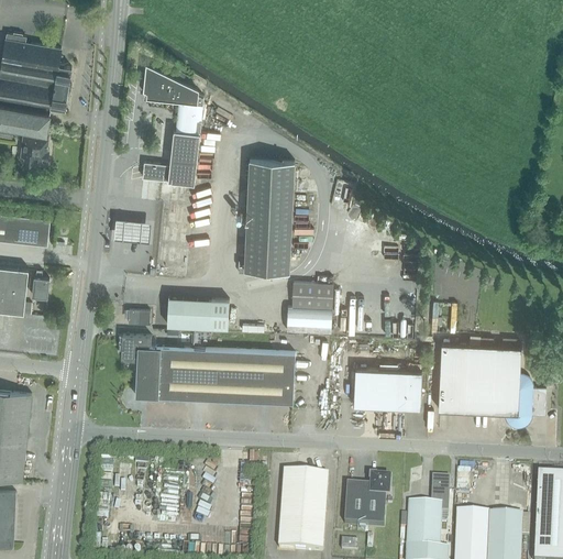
[(64,112),(68,90),(70,91),(73,80),(70,79),(72,70),(58,68),(61,53),(25,46),(26,41),(7,37),(6,43),(0,76),(0,125),(46,134),(51,110),(64,112)]
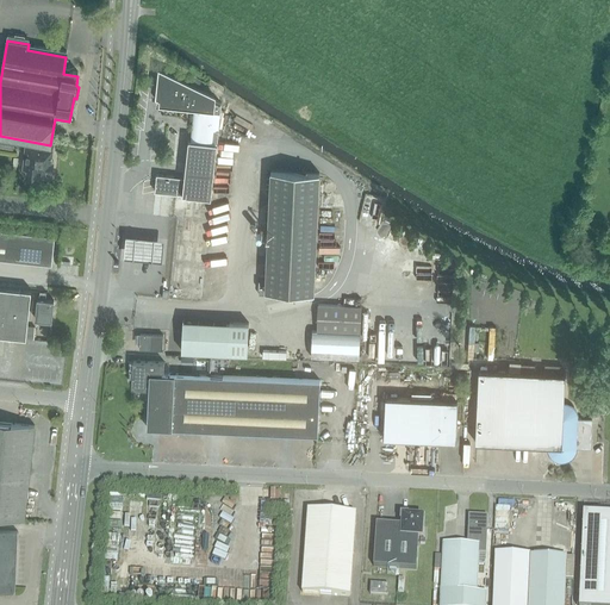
[(156,101),(160,103),(159,110),(194,113),(191,144),(217,147),(221,107),(216,104),(216,99),(160,72),(156,101)]
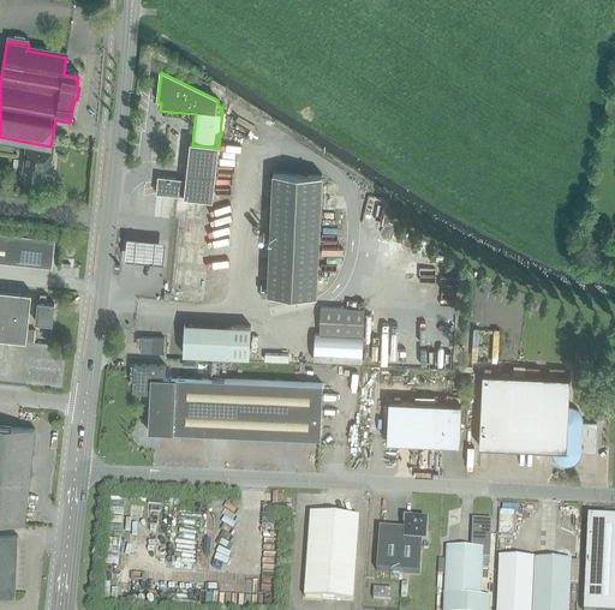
[(0,154),(13,156),(15,144),(0,141),(0,154)]
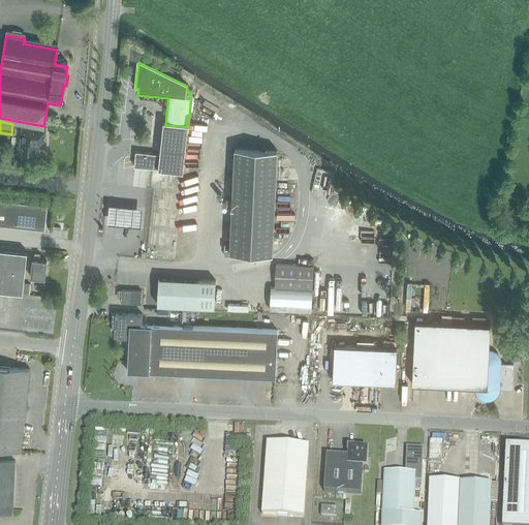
[(188,127),(165,125),(162,158),(138,156),(136,173),(183,178),(188,127)]
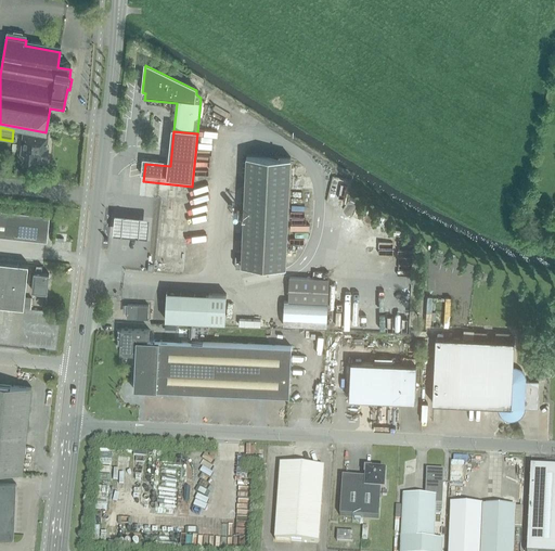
[(23,164),(41,166),(42,161),(47,161),(48,151),(47,151),(48,139),(31,138),(31,135),(23,133),(20,158),(24,158),(23,164)]
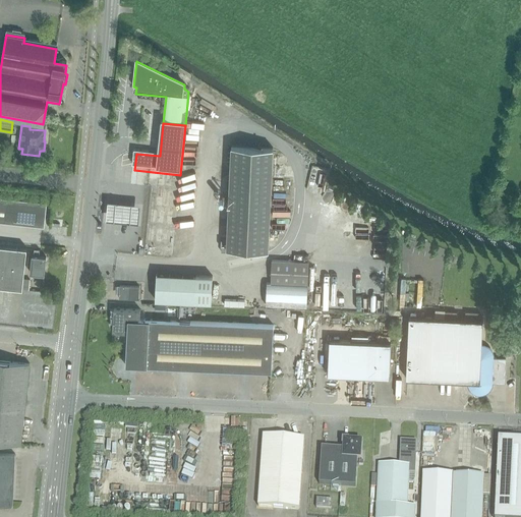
[(226,252),(268,254),(273,152),(231,150),(226,252)]
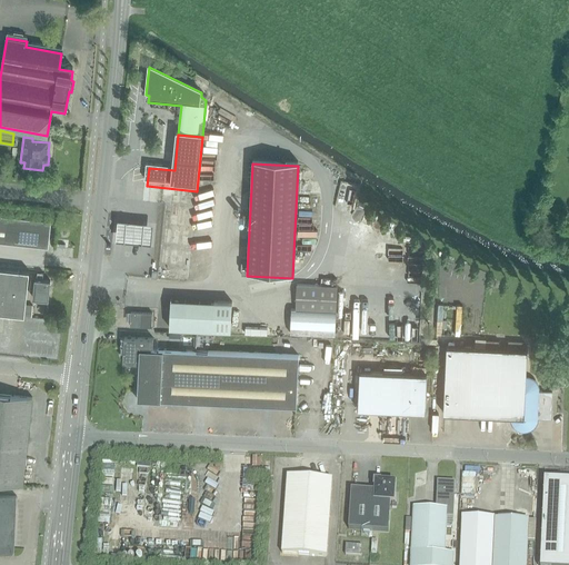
[(50,224),(0,217),(0,245),(48,250),(50,224)]
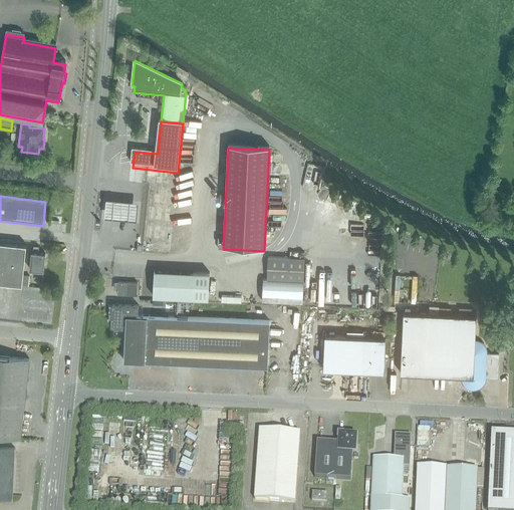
[(176,238),(189,238),(189,227),(176,227),(176,238)]
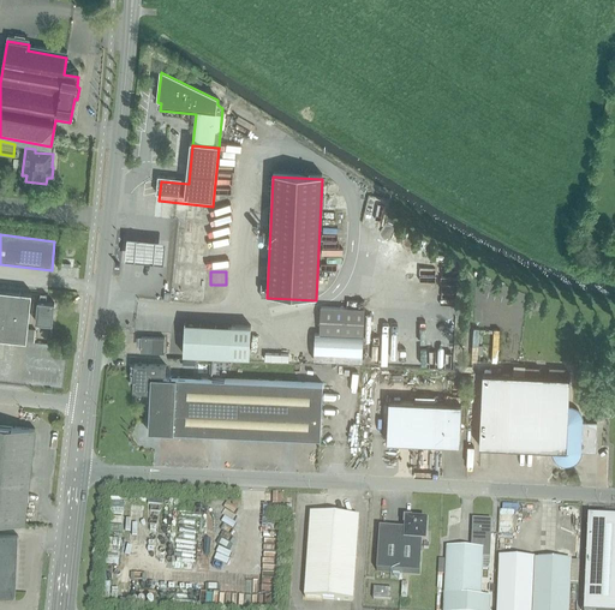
[(0,293),(0,342),(27,345),(31,298),(0,293)]
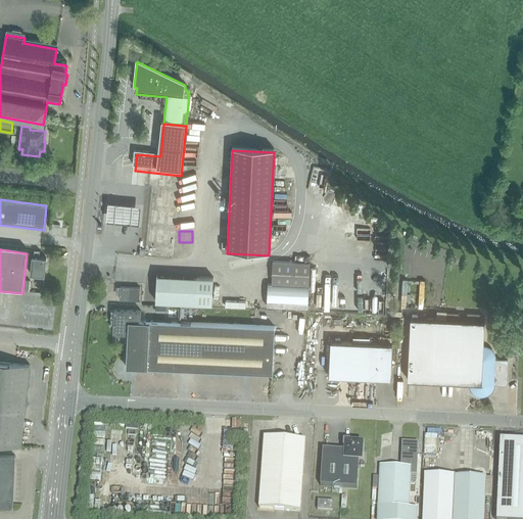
[(39,254),(34,253),(33,261),(32,261),(30,278),(43,279),(45,262),(38,262),(39,254)]
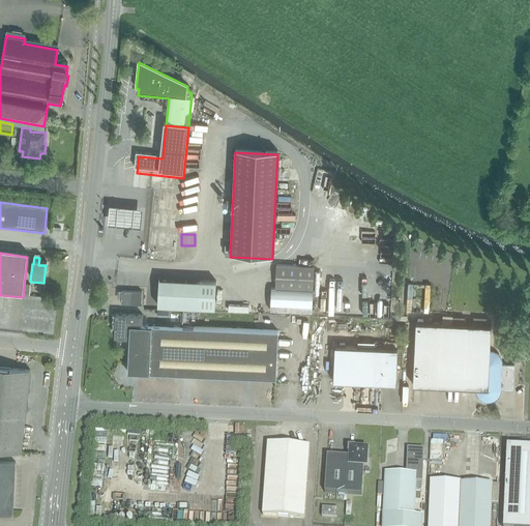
[(314,270),(275,268),(274,292),(271,292),(270,315),(312,317),(314,270)]
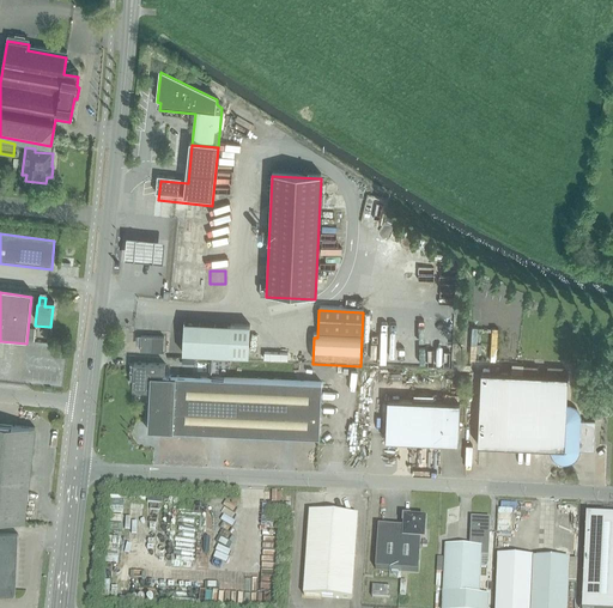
[(230,328),(229,360),(248,362),(249,329),(230,328)]
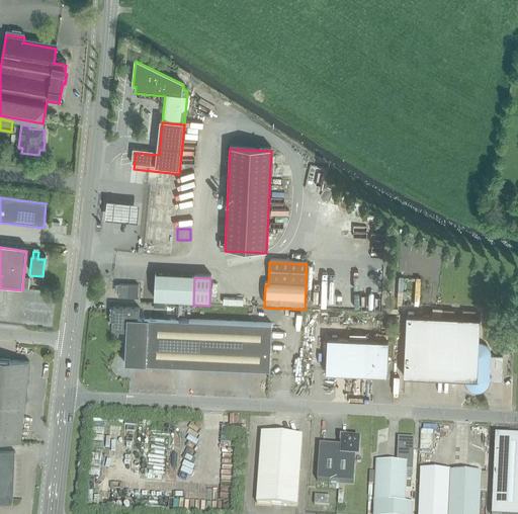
[(138,289),(118,288),(117,301),(138,302),(138,289)]
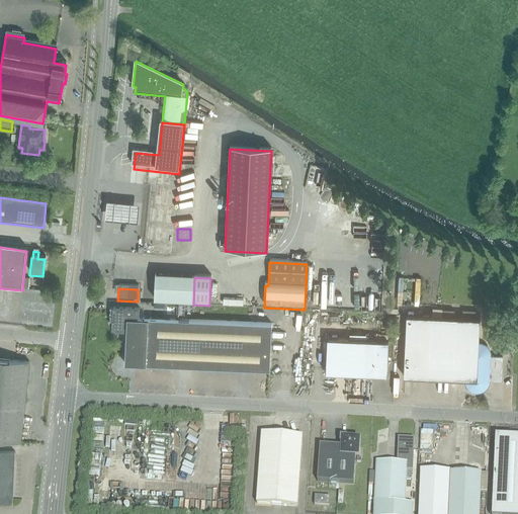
[(109,329),(111,331),(111,334),(113,334),(115,332),(117,334),(119,332),(121,334),(123,332),(123,319),(139,320),(139,312),(112,311),(111,325),(109,326),(109,329)]
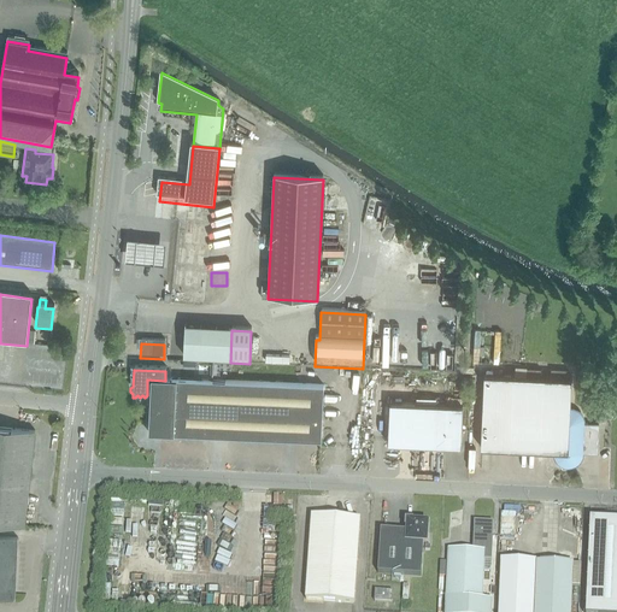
[(570,413),(571,383),(483,380),(480,453),(553,455),(553,460),(554,464),(557,466),(560,469),(563,471),(568,471),(571,471),(575,470),(579,468),(581,465),(582,462),(582,458),(597,459),(598,429),(585,429),(583,423),(581,418),(576,415),(570,413)]
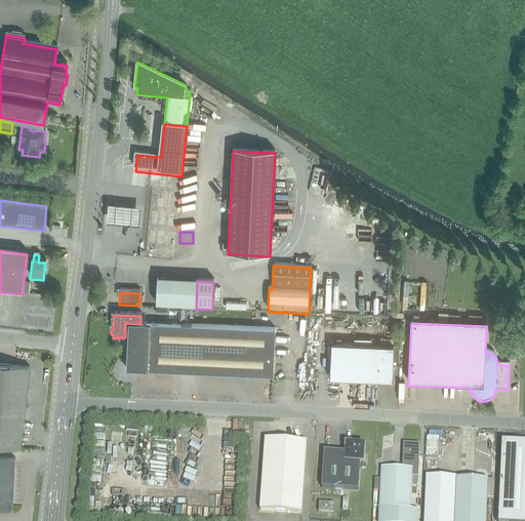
[(275,331),(128,325),(126,372),(273,379),(275,331)]
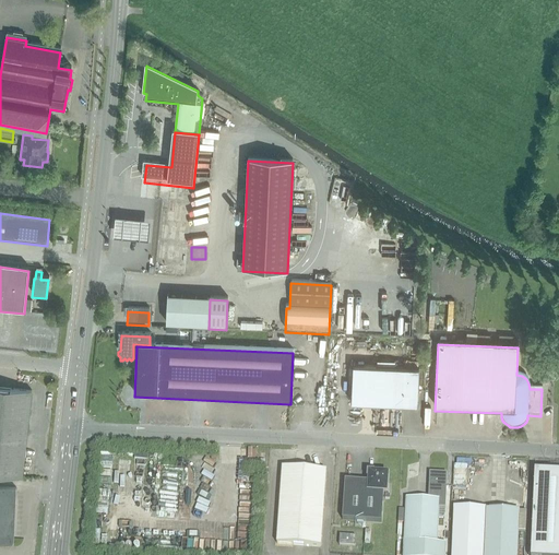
[(419,372),(353,368),(351,406),(417,410),(419,372)]
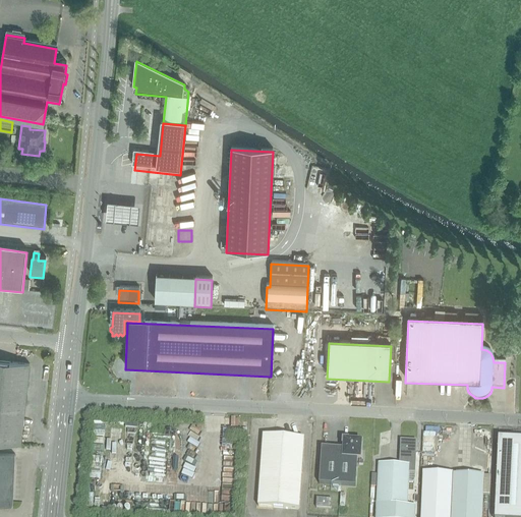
[(29,367),(0,364),(0,446),(20,449),(29,367)]
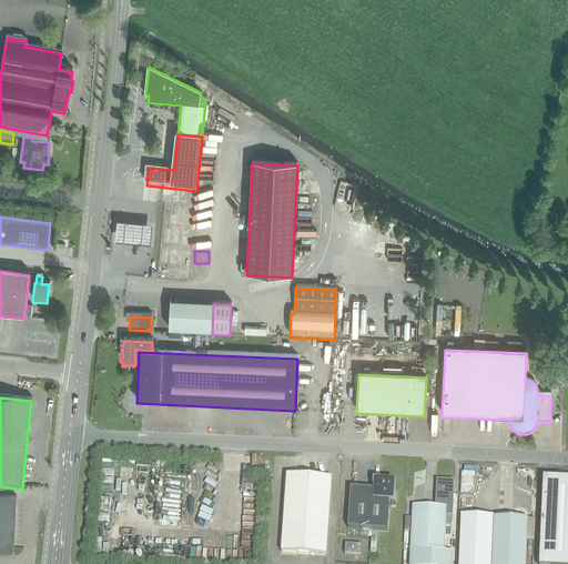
[(325,561),(331,483),(286,480),(281,557),(325,561)]
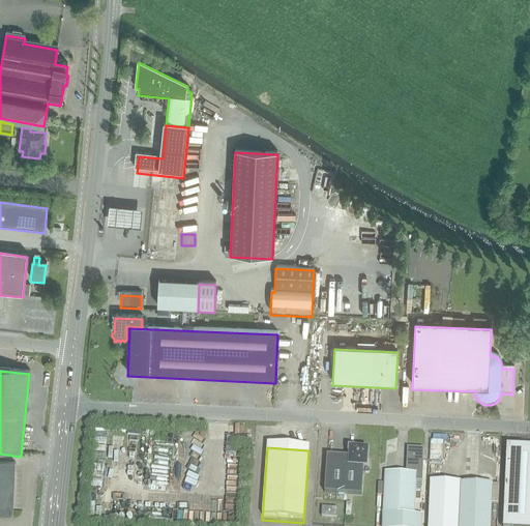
[(326,460),(324,497),(361,499),(363,470),(365,470),(366,451),(354,451),(354,449),(348,448),(348,455),(350,455),(349,462),(326,460)]
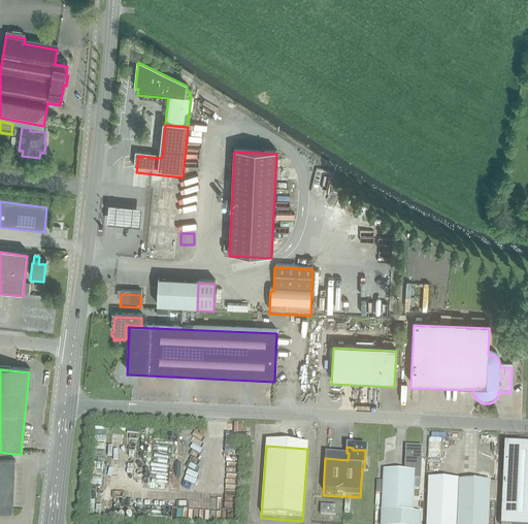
[(527,523),(527,449),(504,449),(500,523),(527,523)]
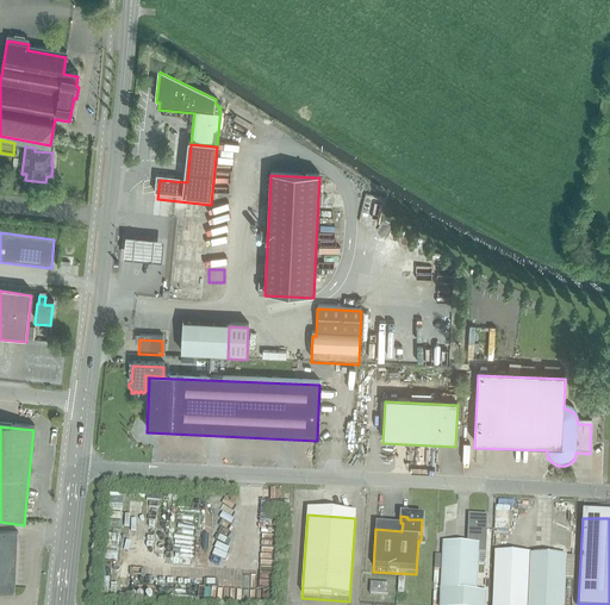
[(487,559),(489,522),(470,521),(468,548),(442,547),(439,604),(484,604),(485,597),(475,597),(478,559),(487,559)]
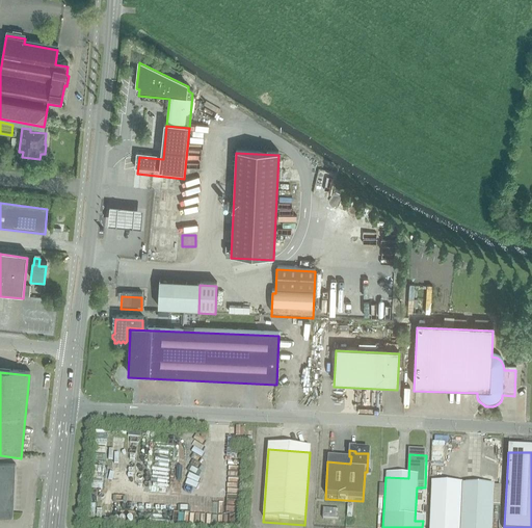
[(15,468),(0,467),(0,521),(12,522),(15,468)]
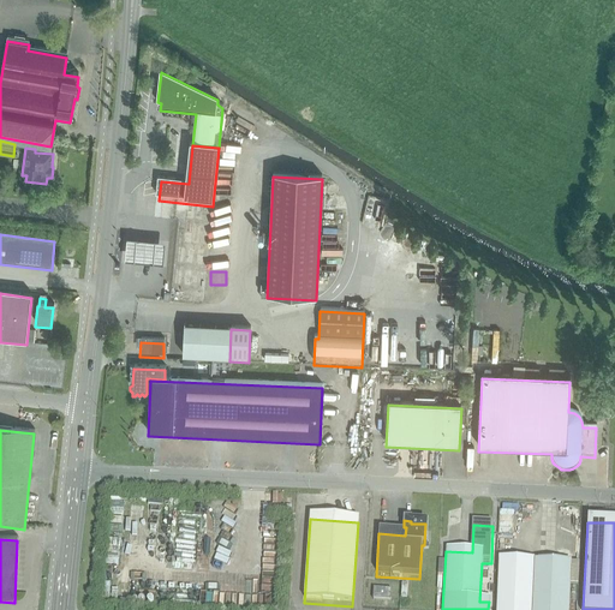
[(535,564),(531,609),(567,609),(571,566),(535,564)]
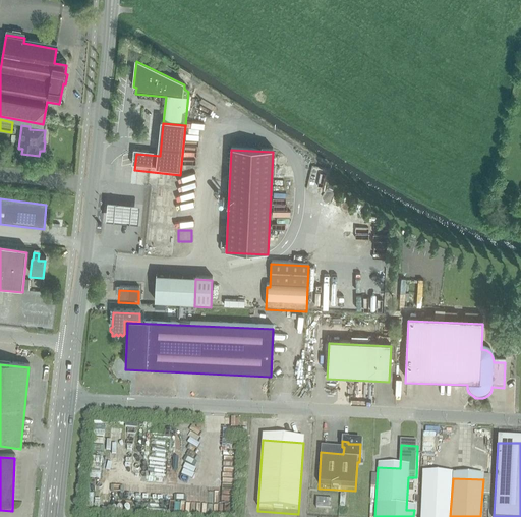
[(331,504),(316,503),(315,512),(331,513),(331,504)]
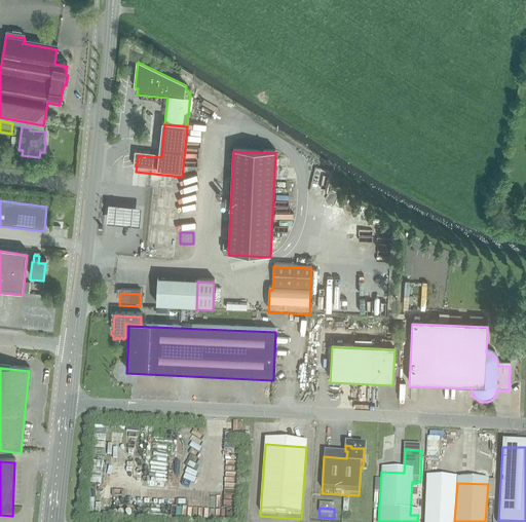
[(426,508),(425,521),(437,521),(438,508),(426,508)]
